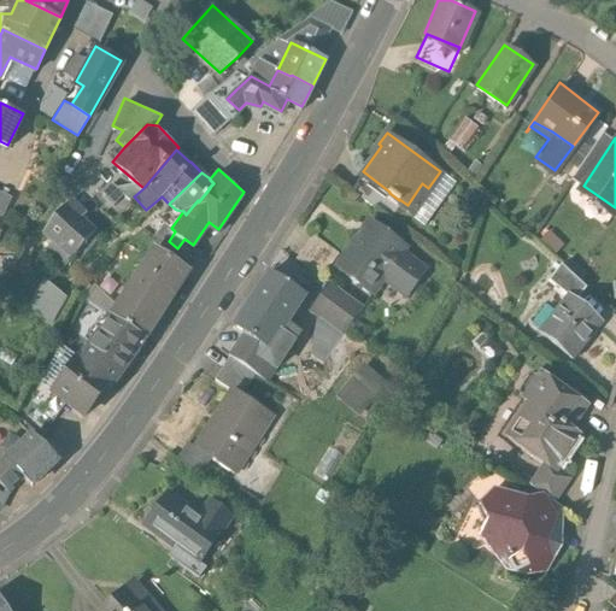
[(95,229),(66,201),(45,230),(72,257),(95,229)]
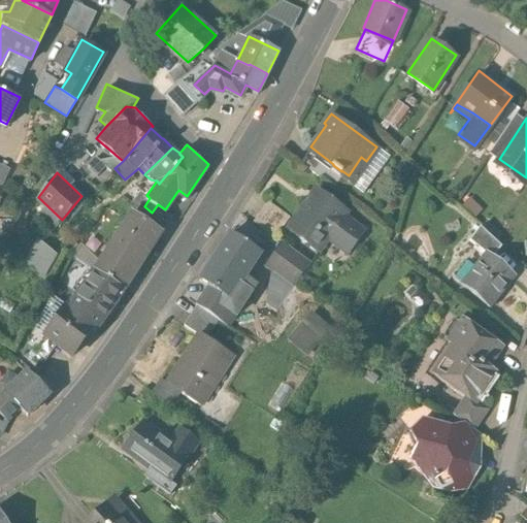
[(349,208),(318,187),(290,226),(321,248),(330,234),(350,249),(346,255),(348,257),(367,228),(346,213),(349,208)]
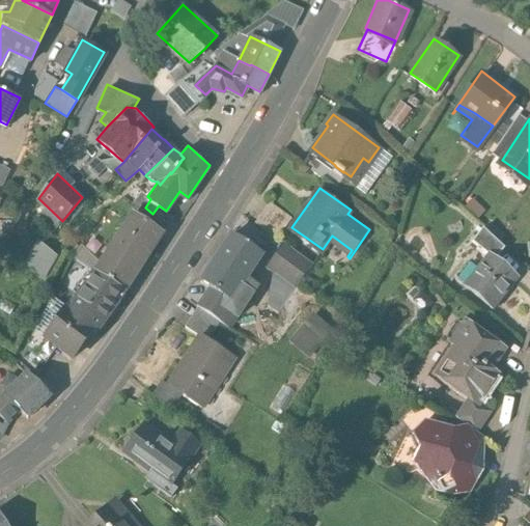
[(164,230),(133,211),(95,270),(123,287),(127,289),(164,230)]
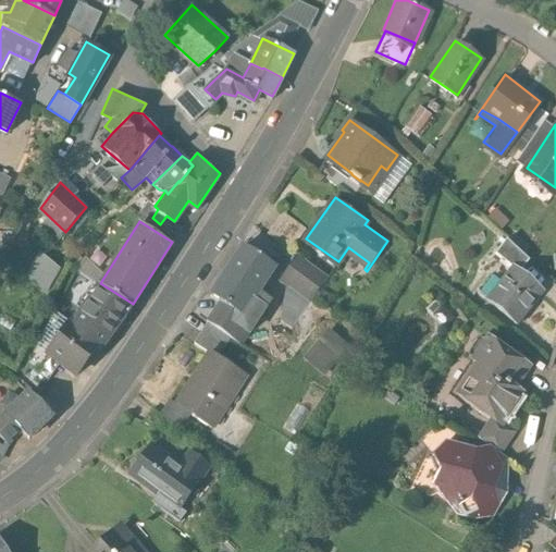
[(496,252),(515,266),(519,270),(529,258),(506,240),(496,252)]
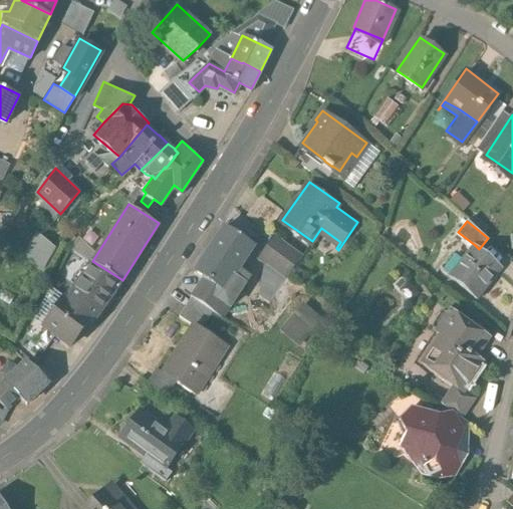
[(254,241),(224,222),(195,267),(205,274),(225,286),(234,272),(254,241)]
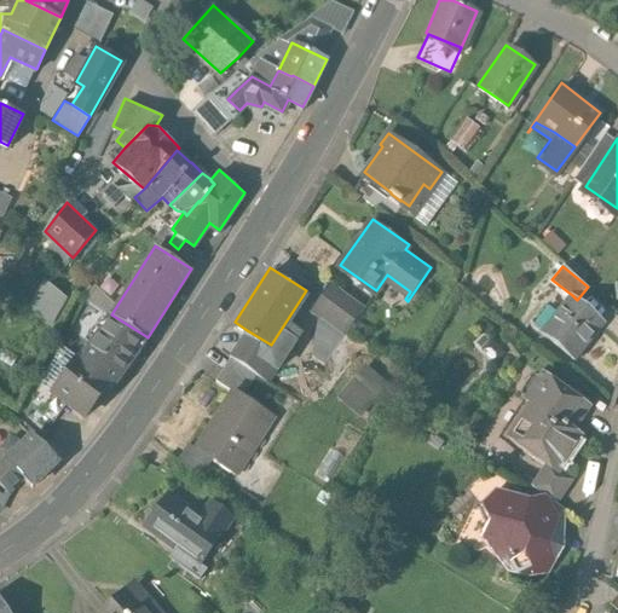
[(364,302),(331,281),(311,307),(319,313),(346,331),(364,302)]
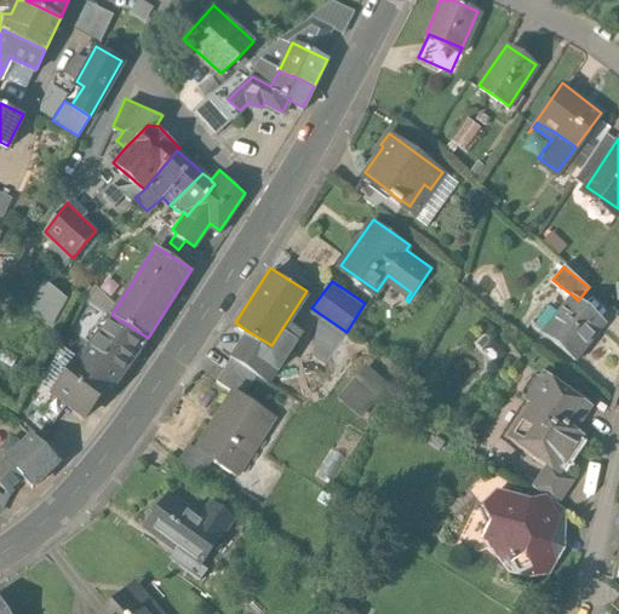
[(573,296),(559,313),(544,331),(577,357),(605,322),(591,311),(595,307),(586,300),(584,305),(578,300),(573,296)]
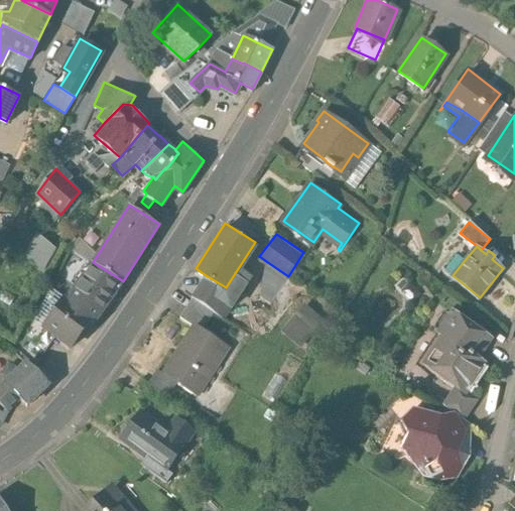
[(453,275),(465,260),(456,253),(443,267),(453,275)]
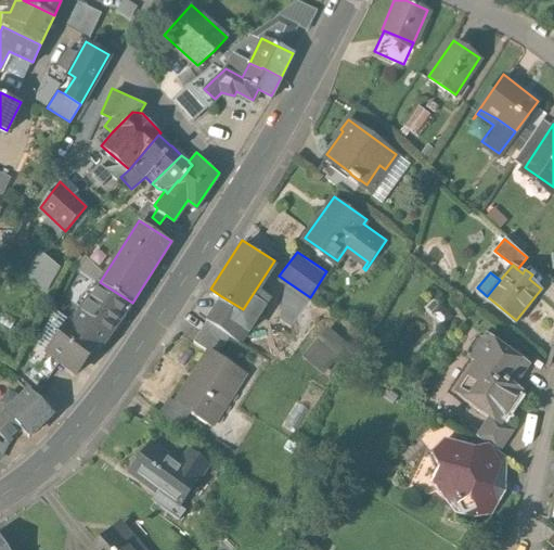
[(310,297),(286,281),(280,315),(292,323),(310,297)]
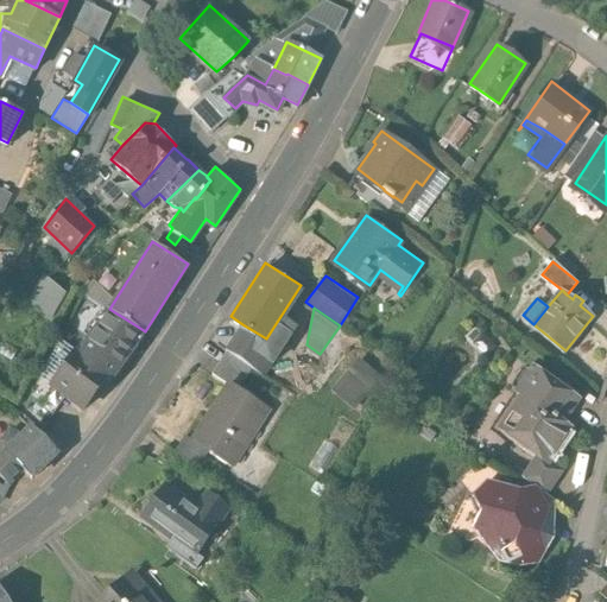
[(78,352),(76,350),(51,384),(82,406),(107,374),(111,376),(136,343),(133,342),(141,329),(109,309),(96,325),(97,325),(78,352)]
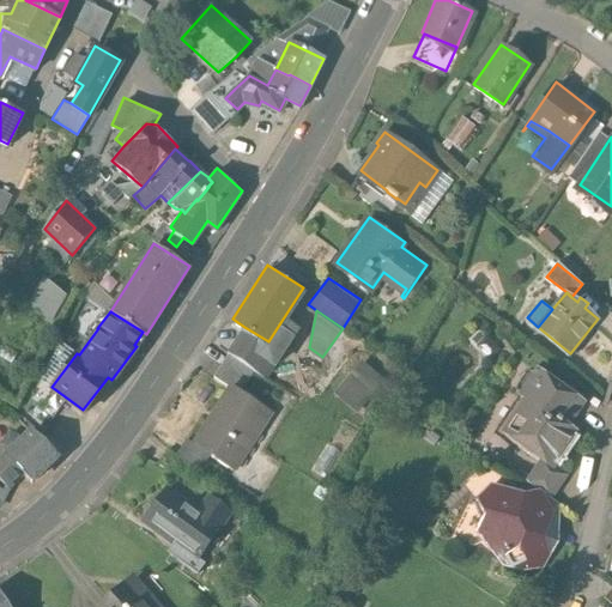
[(268,341),(244,327),(229,350),(254,365),(265,372),(271,363),(274,364),(294,334),(279,325),(268,341)]
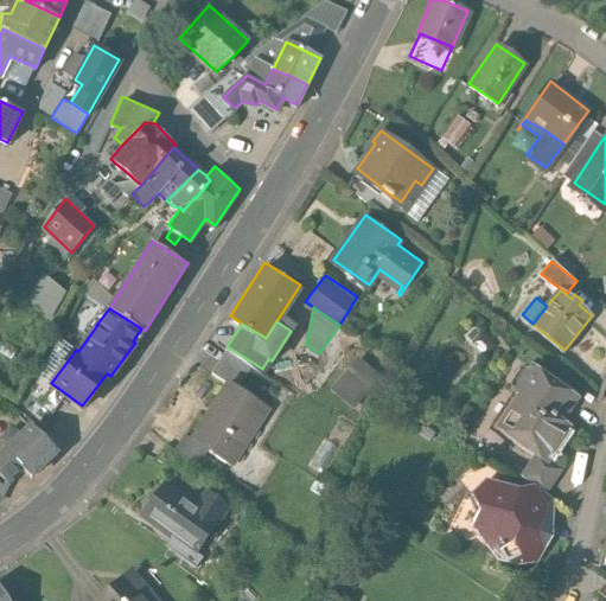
[(252,362),(227,346),(212,369),(229,379),(237,384),(252,362)]
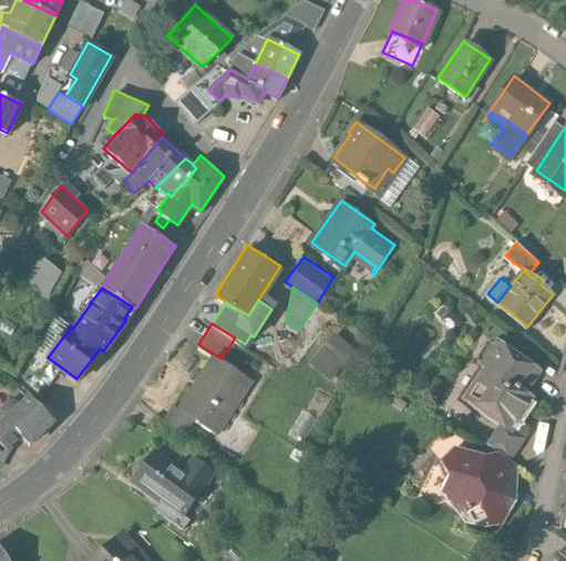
[(539,371),(497,343),(482,366),(487,371),(466,402),(498,423),(512,432),(514,429),(534,400),(524,393),(539,371)]
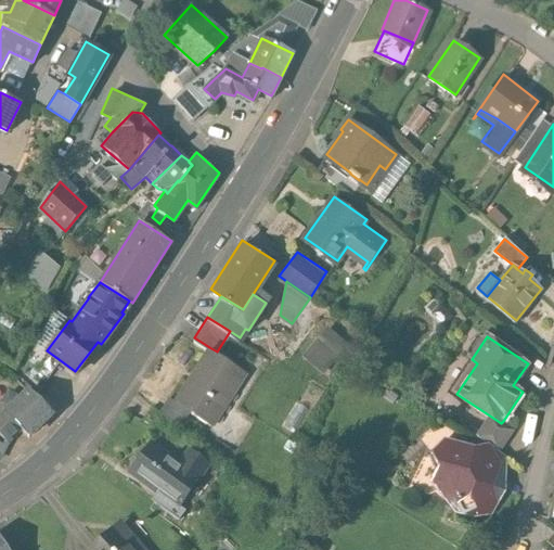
[(217,352),(209,347),(177,398),(214,422),(246,370),(217,352)]
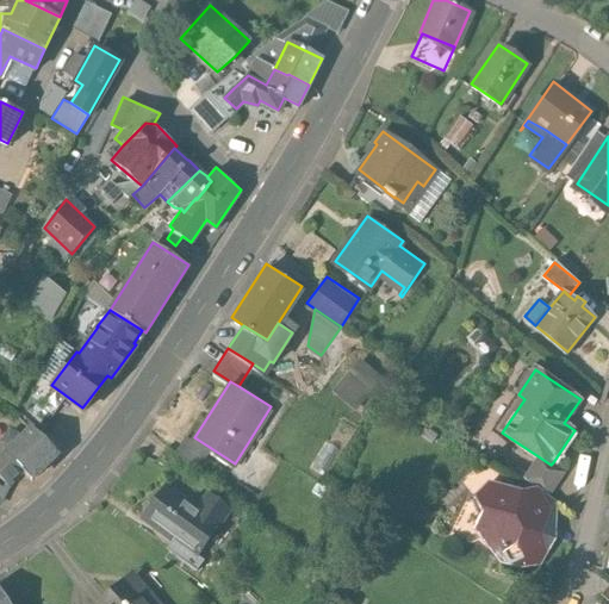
[(58,449),(31,425),(22,435),(17,430),(10,430),(1,439),(1,444),(4,447),(2,448),(0,452),(0,472),(8,481),(23,466),(32,475),(58,449)]
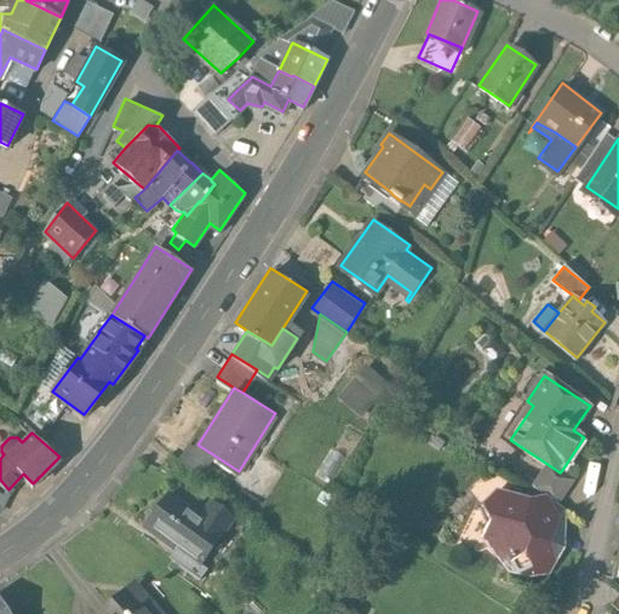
[(560,472),(545,463),(532,485),(559,503),(574,478),(562,470),(560,472)]
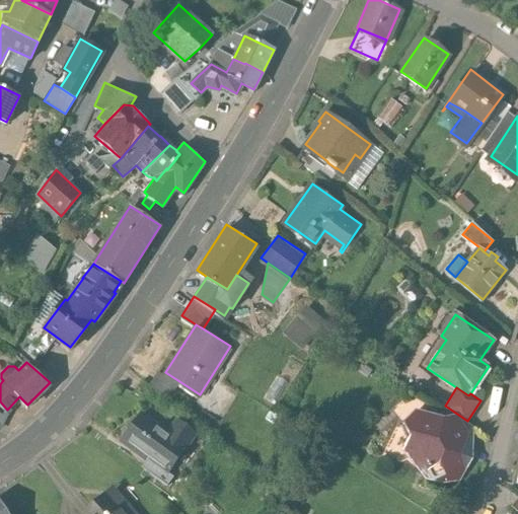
[(429,422),(419,411),(407,421),(414,437),(404,452),(428,468),(426,478),(443,480),(447,473),(459,478),(465,467),(460,458),(464,446),(462,445),(471,430),(474,429),(474,426),(458,415),(447,424),(437,417),(429,422)]
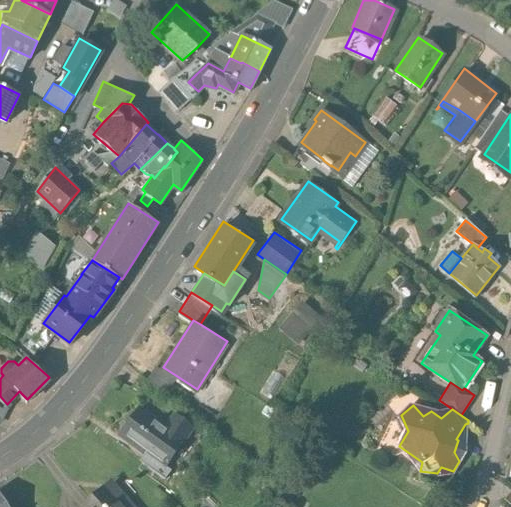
[(166,425),(139,406),(121,432),(149,451),(145,459),(165,473),(170,465),(164,462),(191,423),(175,412),(166,425)]
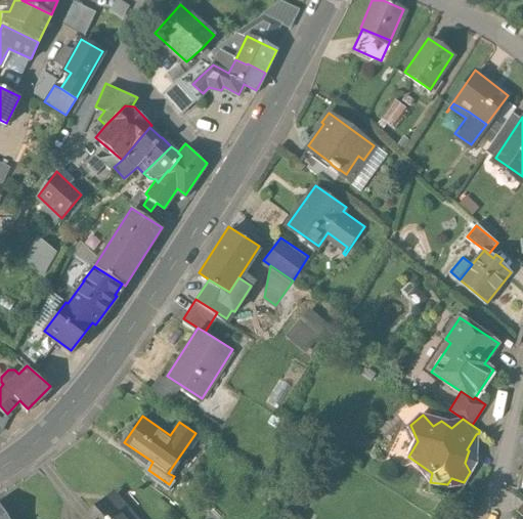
[(119,508),(107,495),(82,518),(139,518),(125,502),(119,508)]
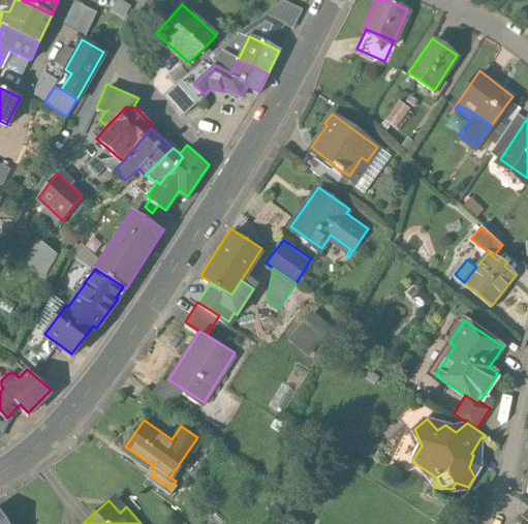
[(0,523),(9,523),(0,509),(0,523)]
